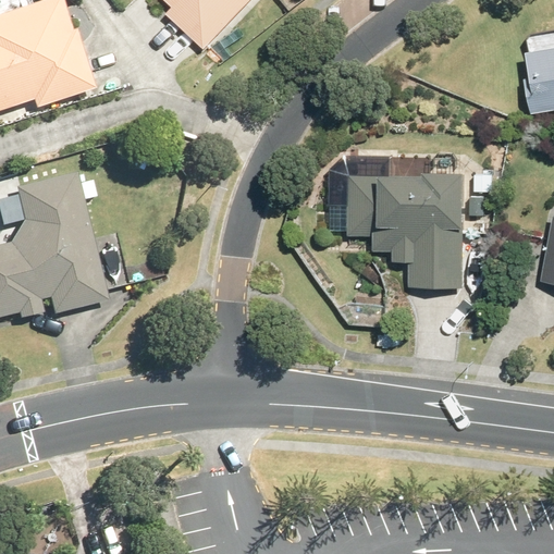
[(0,110),(29,101),(32,108),(91,88),(75,40),(71,42),(57,0),(32,0),(0,11),(0,110)]
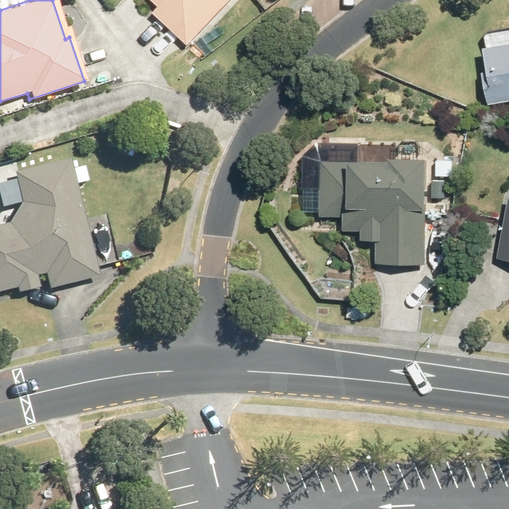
[(150,0),(157,6),(151,12),(186,45),(228,0),(150,0)]
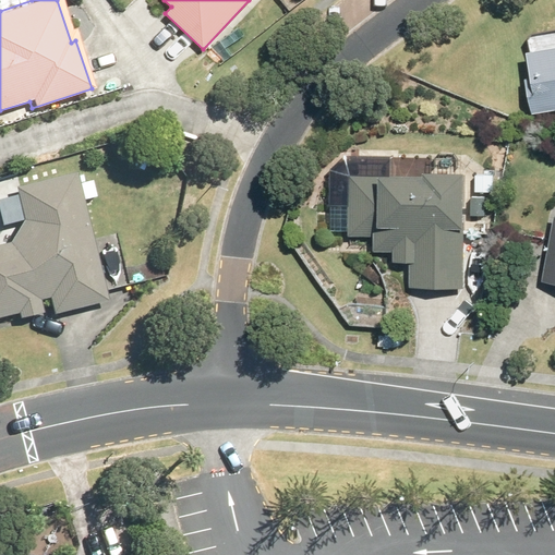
[(554,47),(526,53),(530,79),(525,80),(531,115),(554,111),(554,118),(554,117),(554,47)]
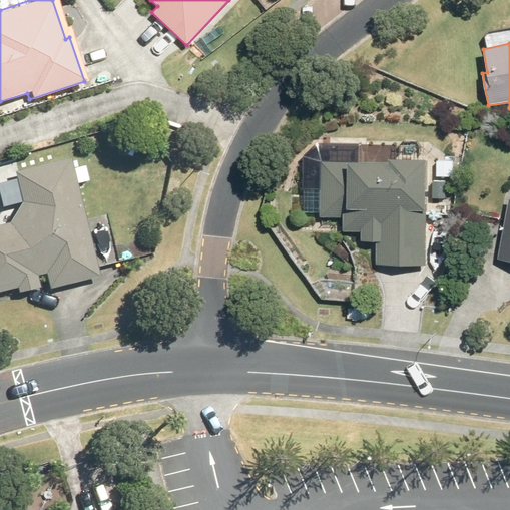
[(342,232),(361,231),(361,240),(375,241),(375,266),(424,266),(425,157),(388,157),(388,162),(320,162),(319,217),(342,218),(342,232)]
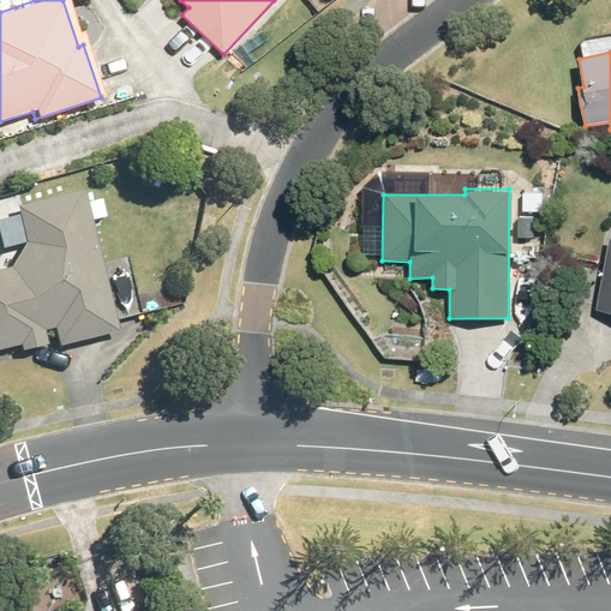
[(10,268),(0,269),(0,348),(17,345),(19,352),(45,346),(41,331),(52,329),(57,346),(117,331),(81,190),(13,207),(23,244),(10,268)]
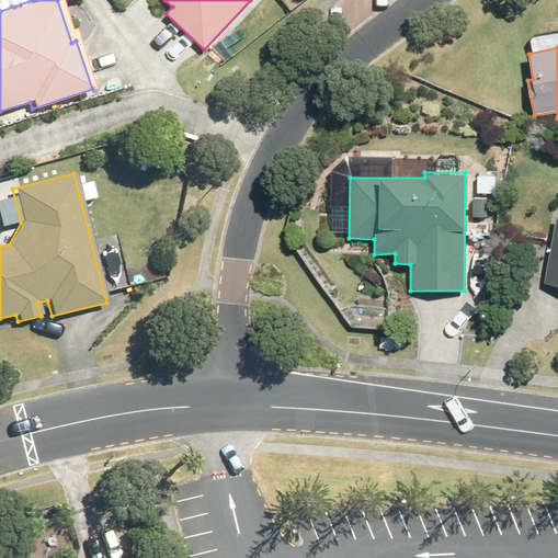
[(557,215),(556,215),(543,283),(557,285),(557,215)]
